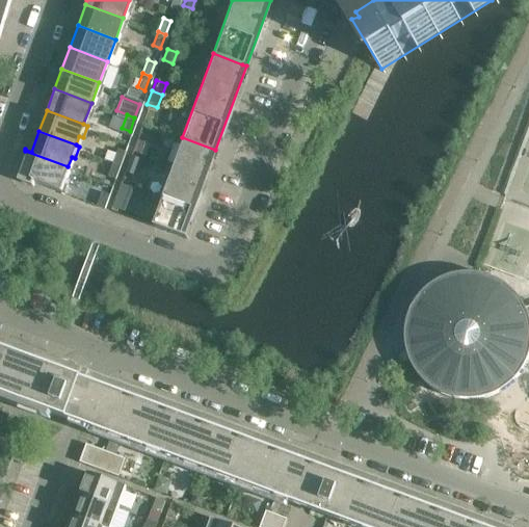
[(135,135),(130,150),(138,153),(144,155),(150,141),(135,135)]
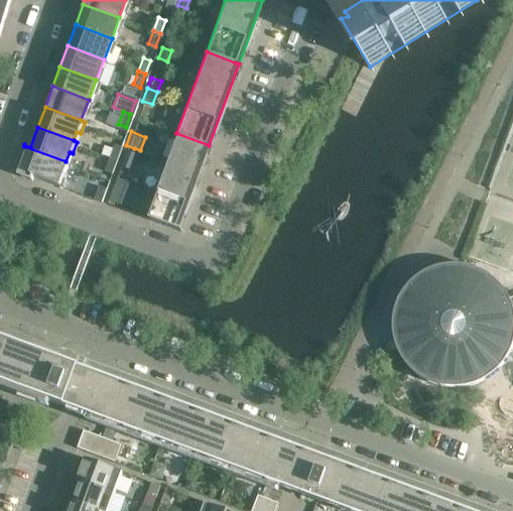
[(209,145),(176,133),(146,215),(178,227),(209,145)]
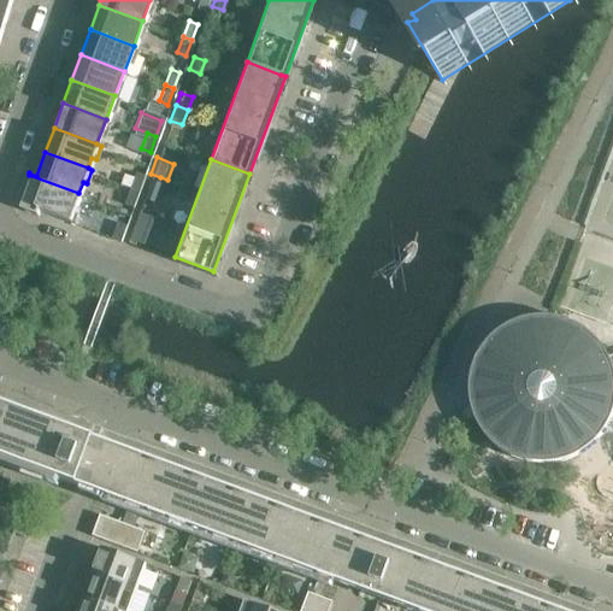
[(134,168),(128,183),(137,187),(143,171),(134,168)]
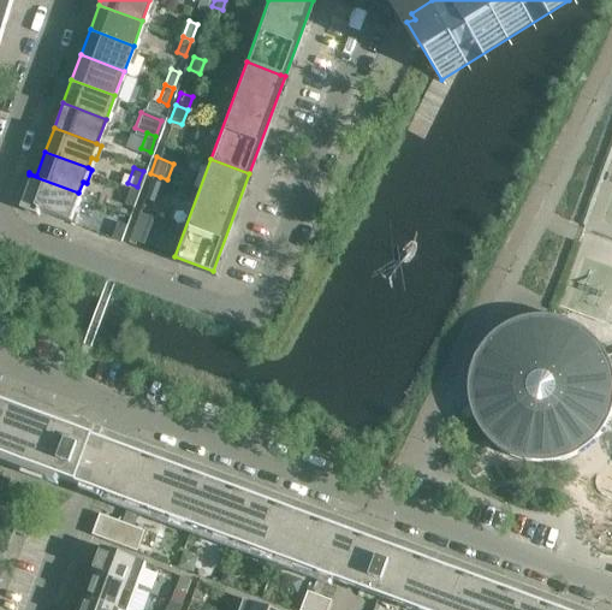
[(150,173),(143,191),(154,195),(160,177),(150,173)]
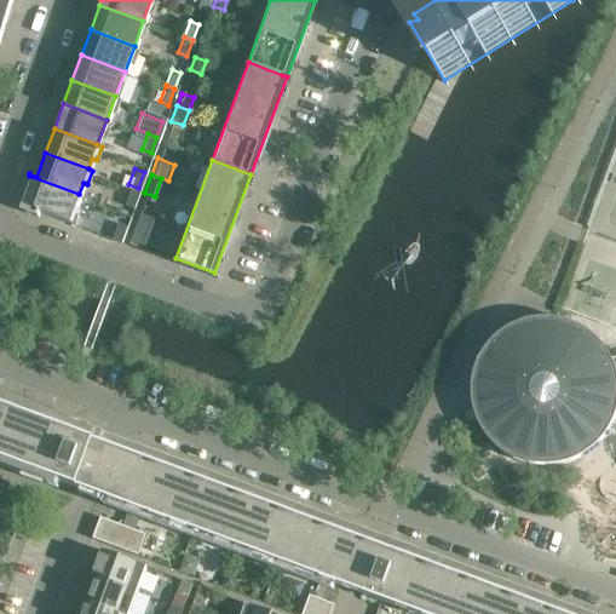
[(38,207),(70,219),(74,221),(80,207),(75,206),(79,194),(29,176),(18,205),(35,212),(38,207)]
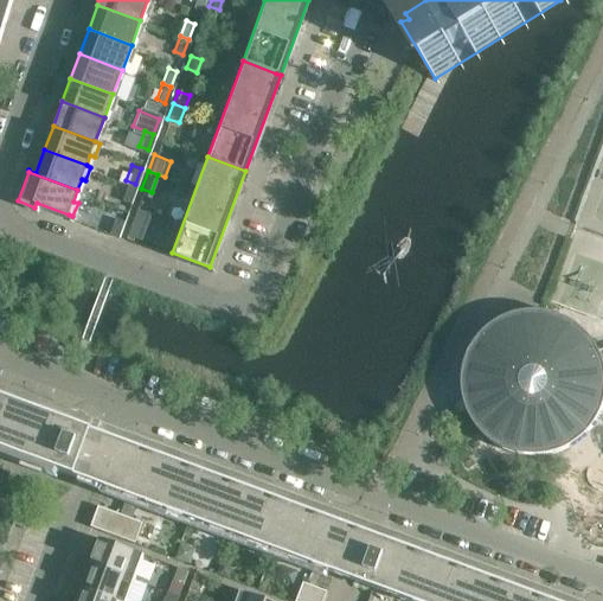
[(135,184),(126,180),(121,196),(129,199),(135,184)]
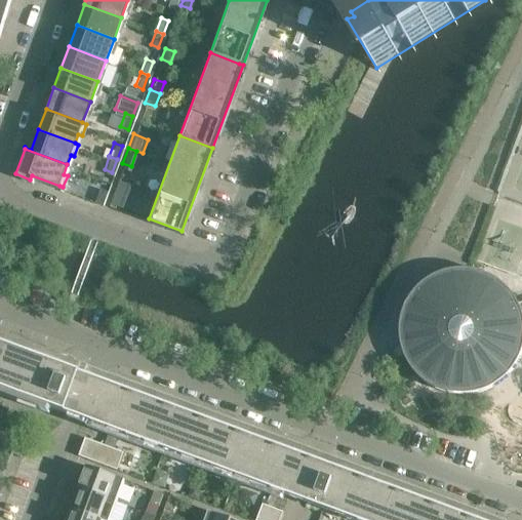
[(127,178),(118,174),(110,195),(119,198),(127,178)]
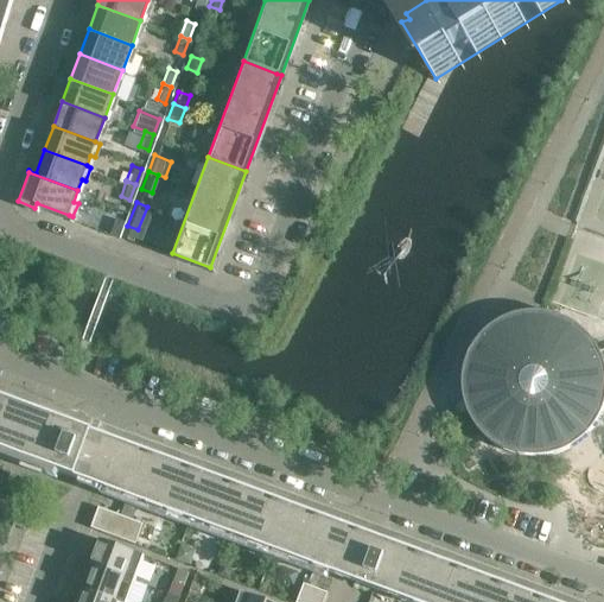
[(114,214),(108,229),(118,233),(122,217),(114,214)]
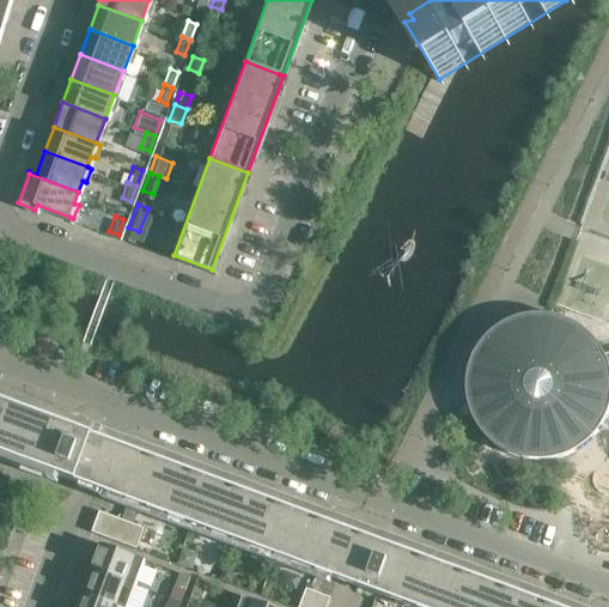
[(606,360),(608,359),(608,345),(601,348),(600,346),(597,343),(596,340),(591,334),(589,332),(584,327),(578,322),(572,319),(570,317),(562,314),(556,313),(549,310),(546,310),(542,309),(536,309),(529,310),(522,310),(518,311),(515,313),(509,315),(501,317),(499,320),(493,323),(487,328),(482,333),(477,338),(476,341),(474,344),(473,347),(470,350),(468,357),(467,359),(466,363),(464,366),(464,370),(464,374),(463,377),(463,381),(463,384),(463,388),(464,392),(464,394),(466,398),(466,401),(467,405),(469,412),(470,414),(473,418),(476,424),(479,426),(480,429),(485,435),(487,437),(493,441),(499,445),(505,448),(512,451),(518,453),(522,454),(529,455),(533,455),(536,455),(543,455),(549,454),(556,453),(564,450),(570,447),(572,445),(578,442),(584,437),(589,432),(594,428),(598,422),(600,419),(601,416),(603,412),(604,410),(606,406),(607,402),(608,395),(608,392),(608,389),(608,384),(608,377),(608,375),(608,371),(608,368),(607,364),(606,360)]
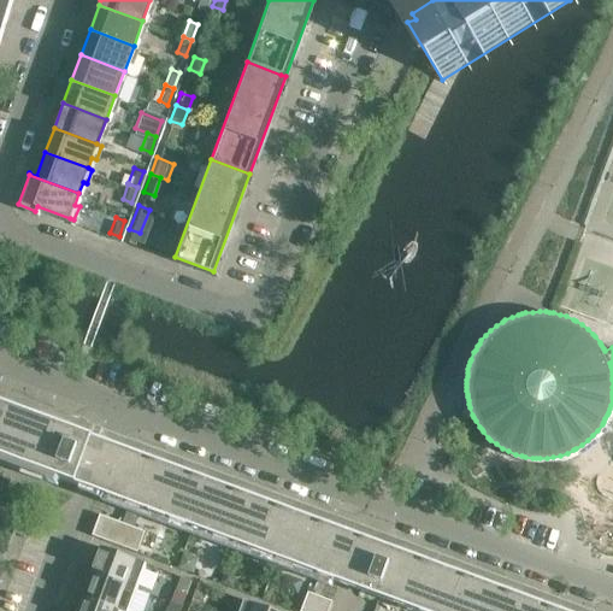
[(0,451),(90,486),(348,582),(425,610),(589,610),(378,532),(376,539),(366,534),(355,532),(358,524),(125,436),(123,444),(111,439),(90,432),(90,426),(90,423),(89,421),(87,416),(83,413),(78,412),(66,411),(10,393),(0,388),(0,451)]
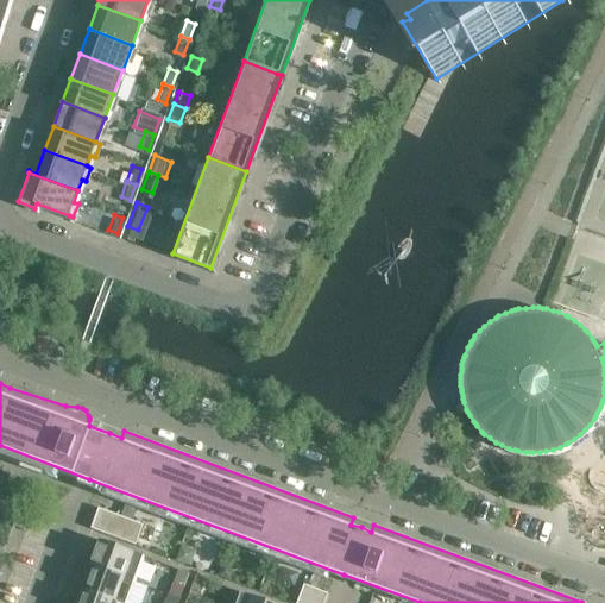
[(140,520),(96,503),(88,523),(133,540),(140,520)]
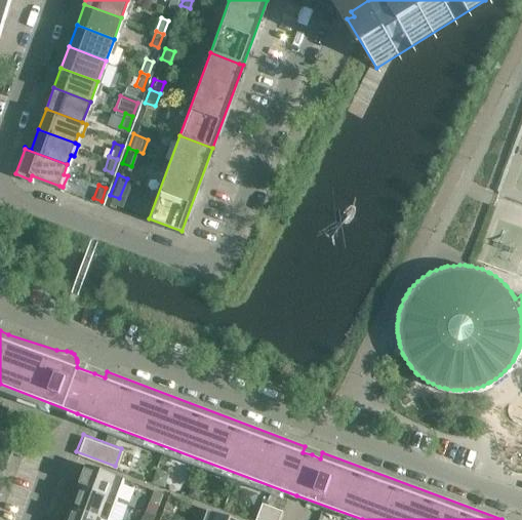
[(123,502),(131,479),(85,462),(77,484),(123,502)]
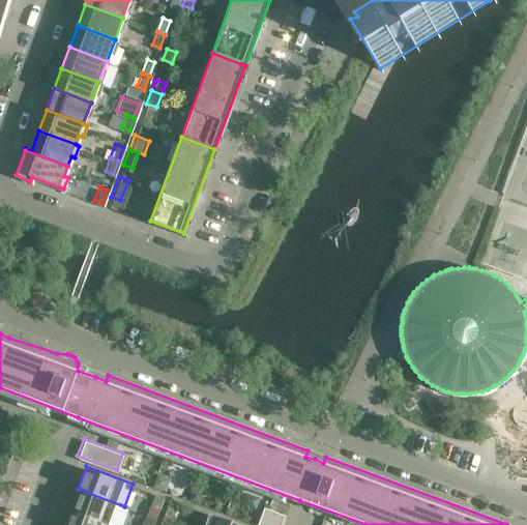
[(168,475),(154,470),(149,484),(163,488),(168,475)]
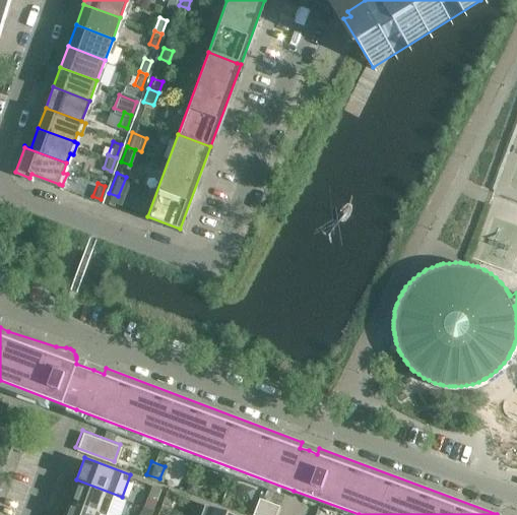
[(184,488),(193,491),(195,485),(192,479),(188,477),(184,488)]
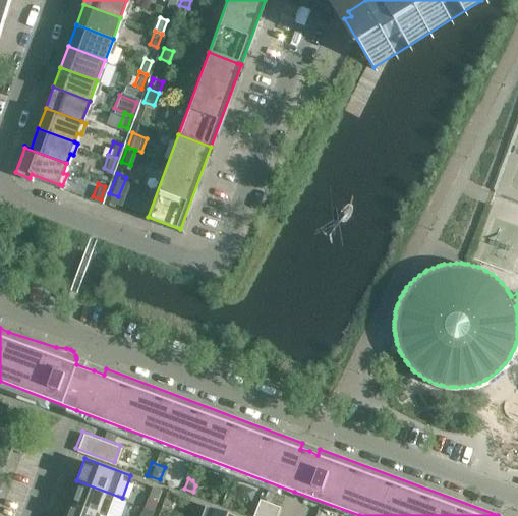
[(105,514),(110,515),(114,515),(122,498),(76,480),(69,500),(105,514)]
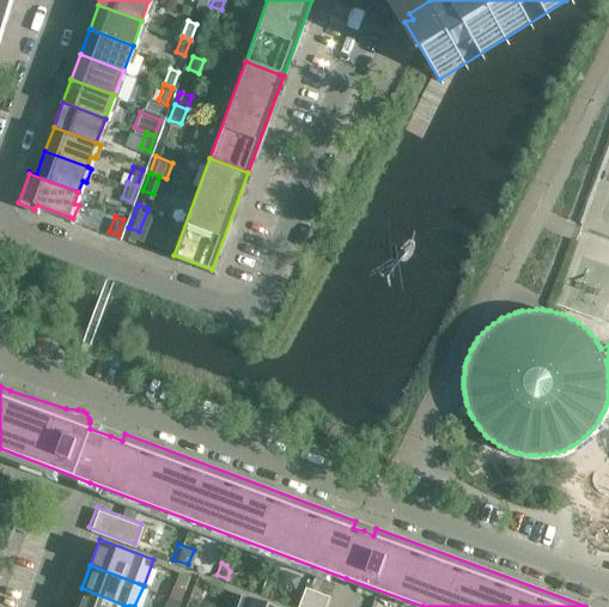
[(188,572),(177,568),(172,582),(182,586),(188,572)]
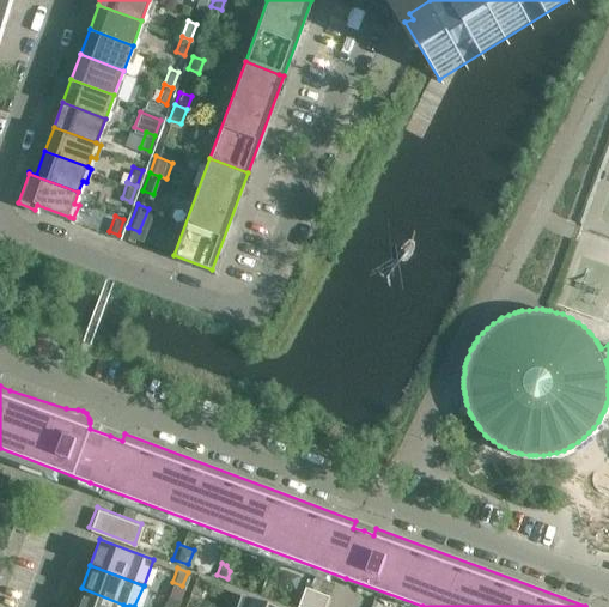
[(194,574),(189,588),(200,592),(205,578),(194,574)]
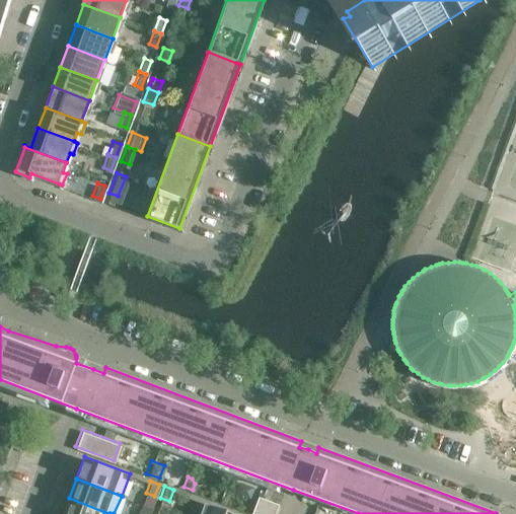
[(258,513),(272,513),(278,501),(258,494),(250,511),(258,513)]
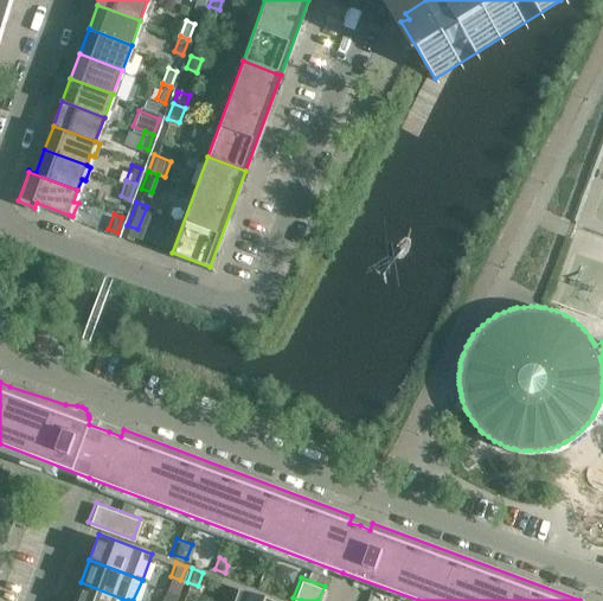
[(81,582),(72,600),(121,600),(122,599),(81,582)]
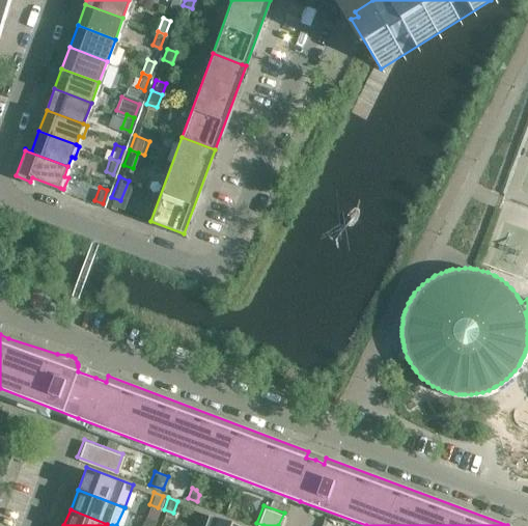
[(244,525),(209,513),(203,525),(244,525)]
